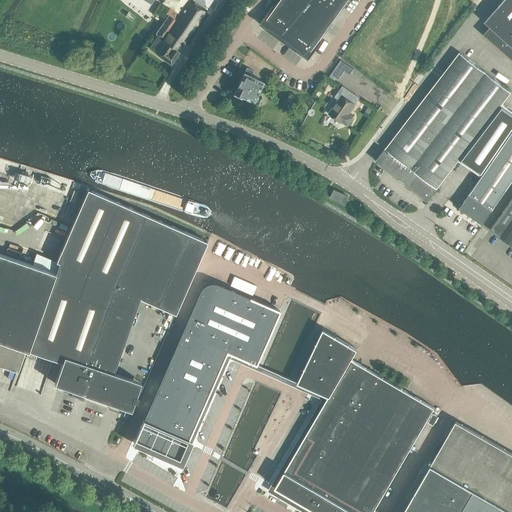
[(260,26),(310,62),(324,42),(323,40),(351,0),(280,0),(276,7),(275,6),(260,26)]
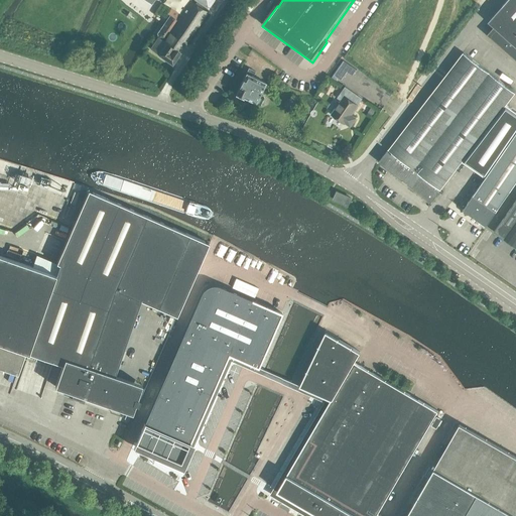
[(515,0),(507,0),(489,21),(494,26),(515,45),(515,0)]
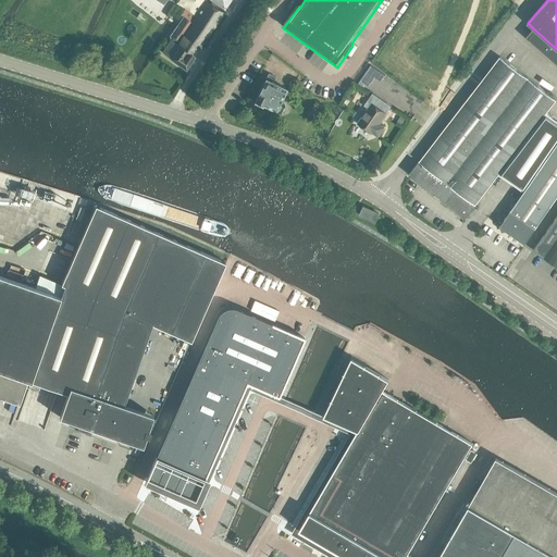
[(184,16),(180,23),(206,40),(225,13),(208,1),(197,15),(189,10),(185,16),(184,16)]
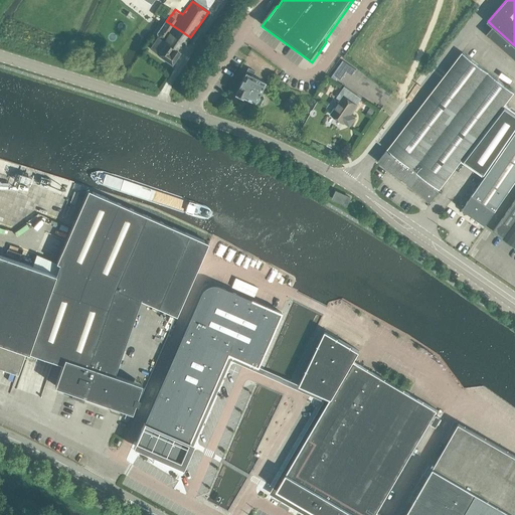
[(190,37),(166,21),(158,33),(159,36),(151,48),(173,63),(190,37)]
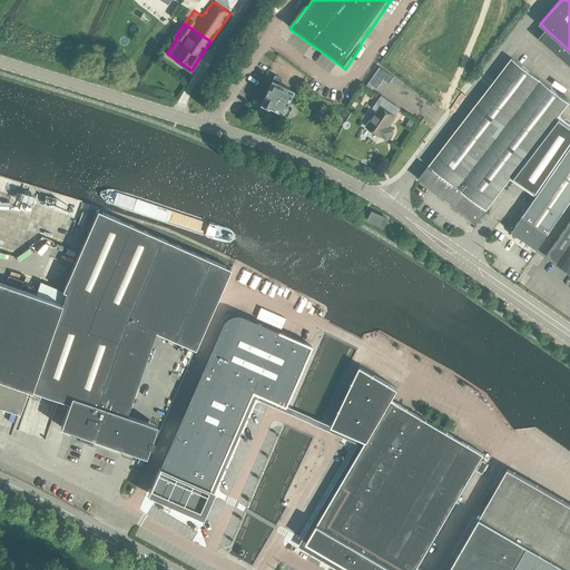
[(512,58),(419,178),(470,218),(477,223),(488,209),(488,208),(511,178),(534,148),(559,116),(569,102),(568,101),(512,58)]
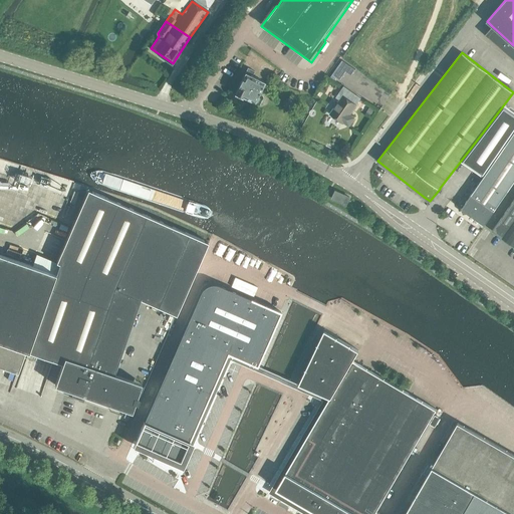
[(265,81),(253,75),(255,71),(248,67),(235,92),(242,96),(243,95),(255,100),(255,102),(258,103),(260,102),(263,96),(262,93),(260,92),(265,81)]
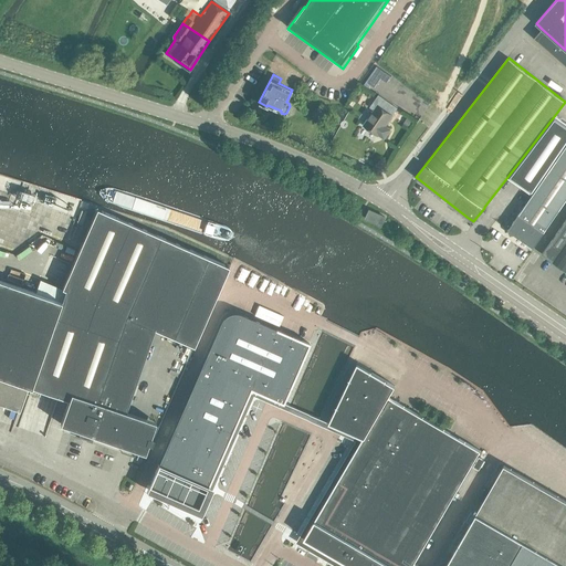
[(375,111),(364,125),(379,135),(385,138),(390,129),(386,126),(398,108),(378,95),(370,107),(375,111)]
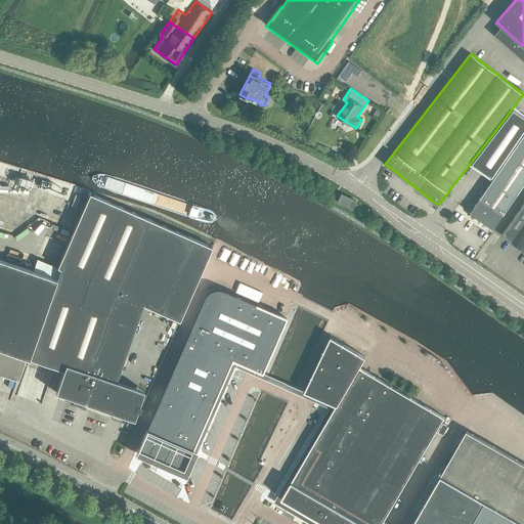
[(291,106),(298,112),(304,101),(305,100),(298,96),(291,106)]
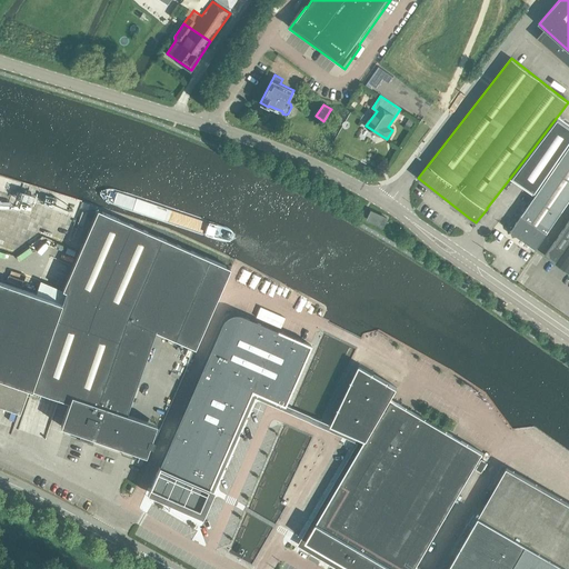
[(533,148),(510,178),(536,196),(535,198),(511,231),(537,249),(560,216),(568,201),(568,122),(558,116),(533,148)]
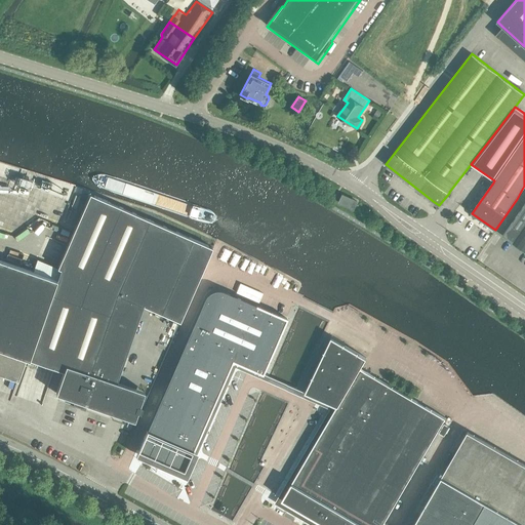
[(379,111),(375,116),(380,119),(384,114),(379,111)]
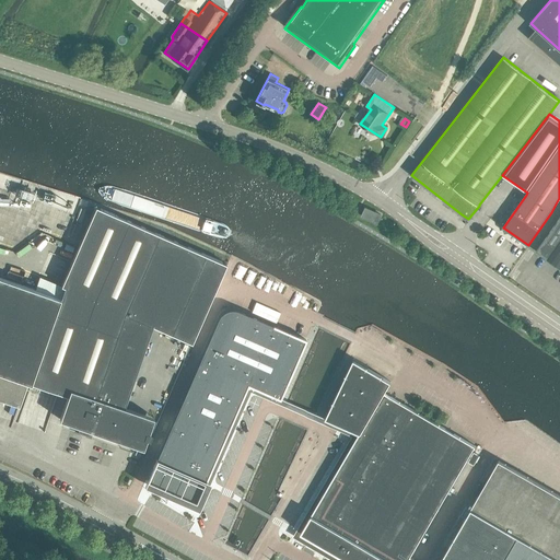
[(61,298),(32,383),(68,396),(60,419),(80,427),(78,431),(77,431),(77,432),(83,434),(89,417),(112,351),(124,317),(161,235),(98,207),(80,247),(62,286),(65,287),(61,298)]
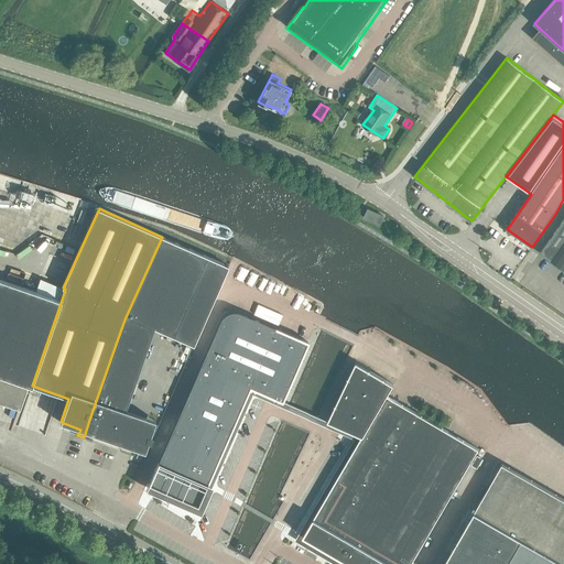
[(365,218),(380,225),(383,217),(369,209),(365,218)]
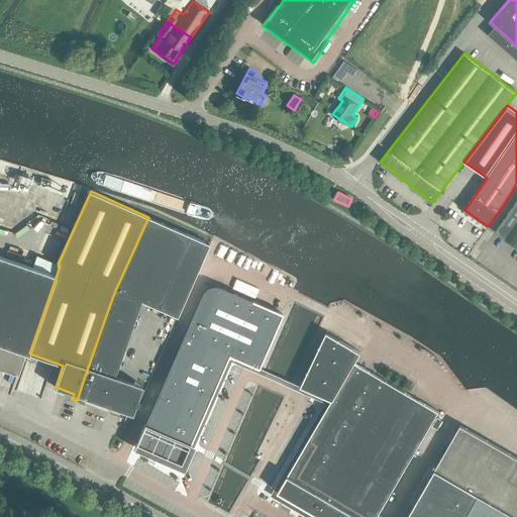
[(516,201),(496,231),(516,245),(516,201)]
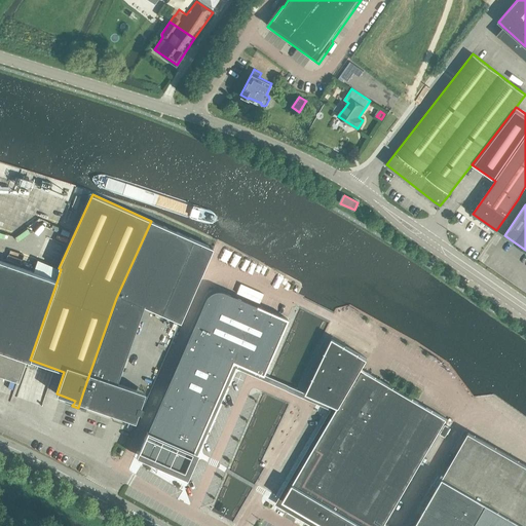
[(77,211),(72,210),(68,221),(73,223),(77,211)]
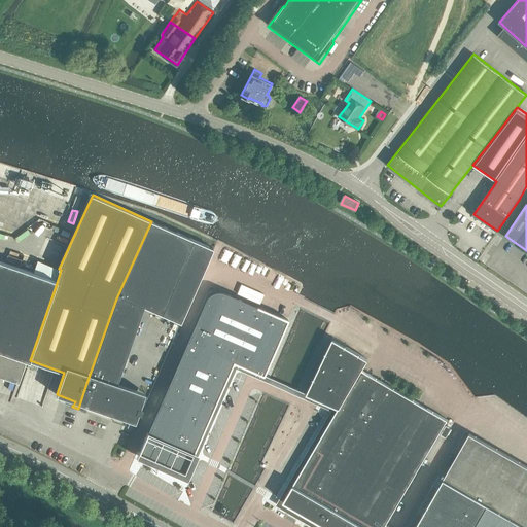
[(83,392),(78,409),(84,411),(84,410),(83,410),(85,405),(111,414),(135,421),(138,412),(141,413),(143,407),(140,406),(145,392),(134,389),(121,385),(117,383),(144,307),(180,324),(214,251),(213,250),(151,221),(116,299),(105,330),(83,392)]
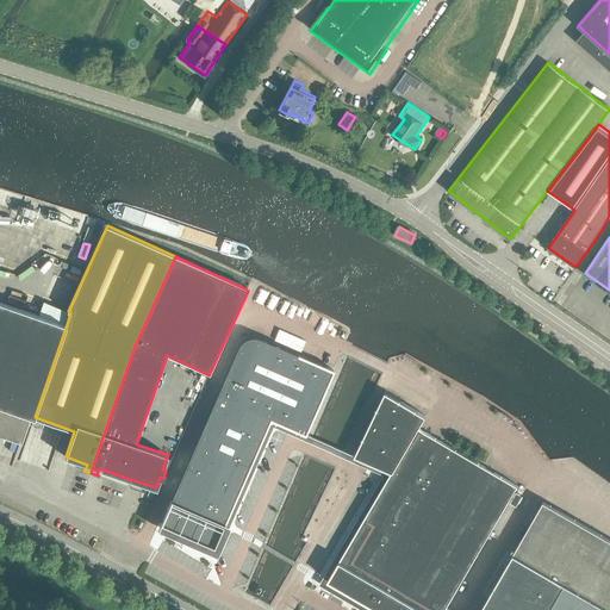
[(0,300),(0,433),(22,441),(30,416),(35,417),(67,324),(39,315),(0,300)]
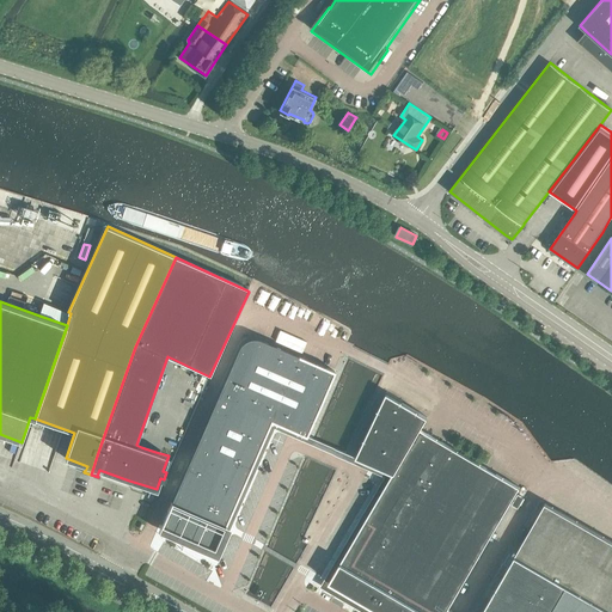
[(202,430),(161,525),(184,534),(184,536),(184,537),(184,538),(184,539),(185,539),(185,540),(187,540),(188,540),(189,540),(190,540),(191,539),(191,538),(215,548),(245,479),(246,479),(248,479),(249,479),(249,478),(250,478),(250,477),(251,477),(251,476),(251,475),(251,473),(250,472),(249,471),(271,420),(275,422),(275,423),(275,424),(276,426),(276,427),(277,427),(279,427),(279,428),(280,428),(280,427),(281,427),(282,427),(282,426),(283,426),(283,424),(306,435),(335,371),(299,355),(261,338),(259,338),(259,337),(258,337),(257,337),(256,337),(255,337),(254,337),(252,337),(251,337),(250,337),(249,338),(248,338),(246,338),(246,340),(245,340),(244,341),(243,342),(242,342),(242,343),(240,343),(240,344),(240,346),(239,346),(238,348),(202,430)]
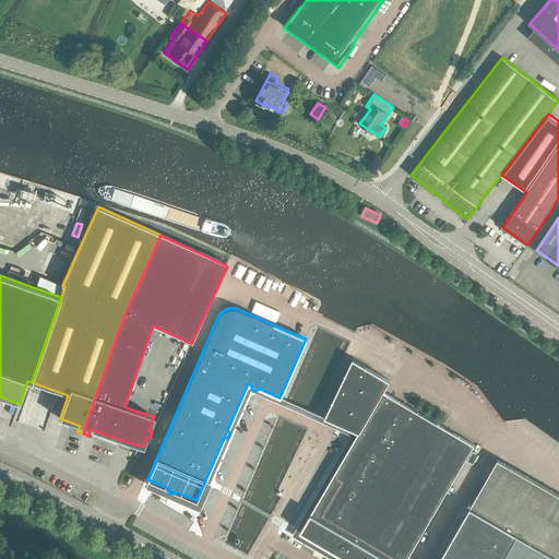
[(307,523),(306,525),(307,532),(323,540),(329,539),(330,545),(333,547),(353,558),(407,558),(475,444),(474,444),(413,408),(384,392),(391,381),(354,359),(326,417),(360,432),(314,510),(312,514),(307,523)]
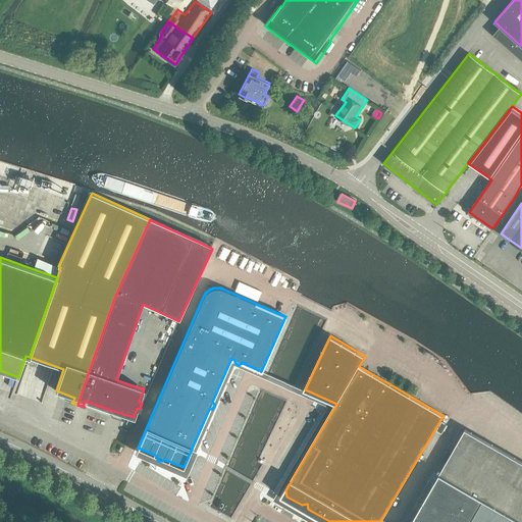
[(279,416),(289,420),(298,404),(286,400),(279,416)]
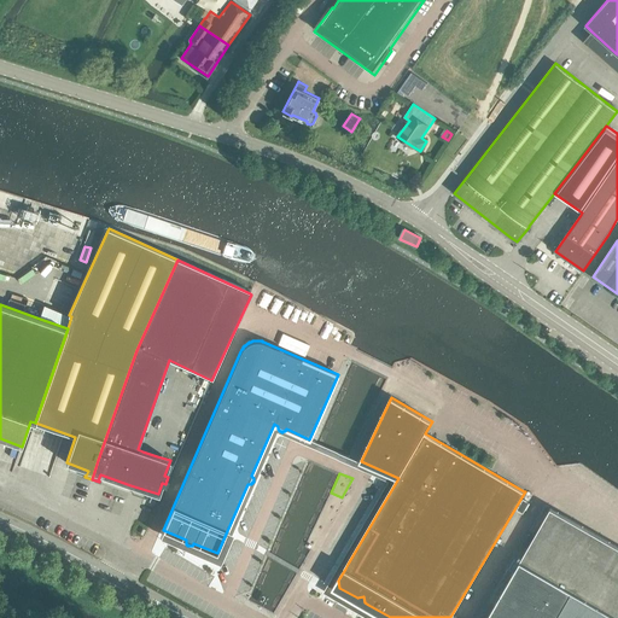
[(524,513),(530,502),(524,499),(517,509),(524,513)]
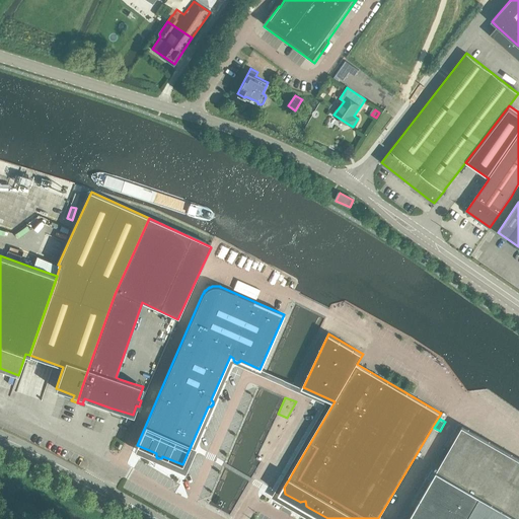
[(467,518),(482,494),(507,453),(462,427),(438,470),(409,518),(467,518)]
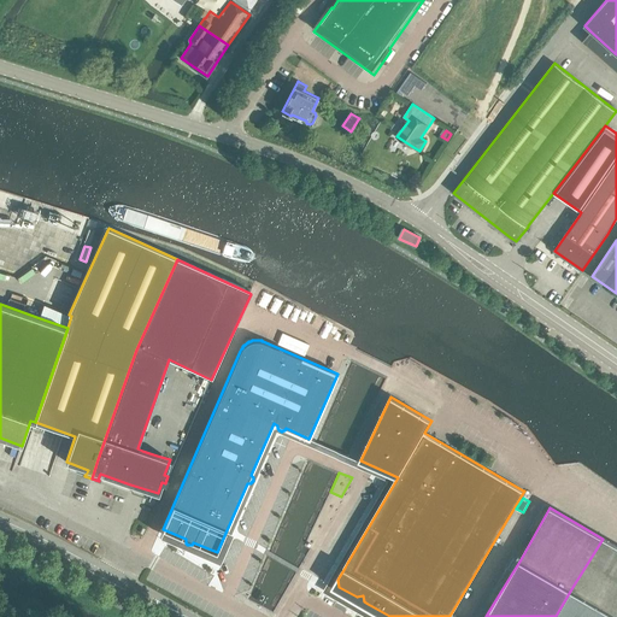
[(573,587),(556,616),(616,616),(616,545),(604,538),(603,539),(573,587)]
